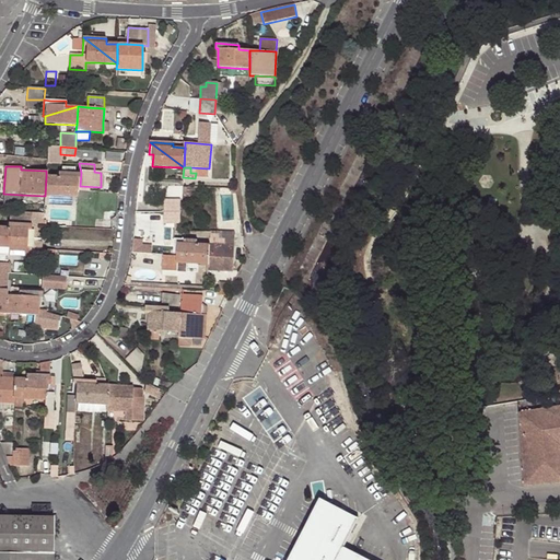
[(209,178),(209,168),(190,167),(190,173),(196,173),(195,178),(209,178)]
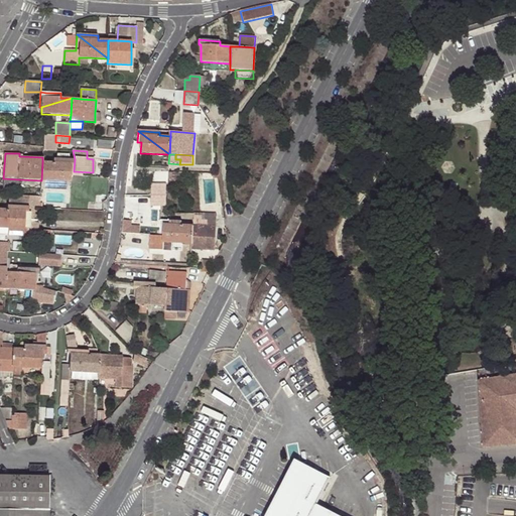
[(71,175),(74,176),(74,171),(75,159),(69,160),(56,159),(53,158),(53,162),(42,162),(41,180),(71,182),(71,175)]
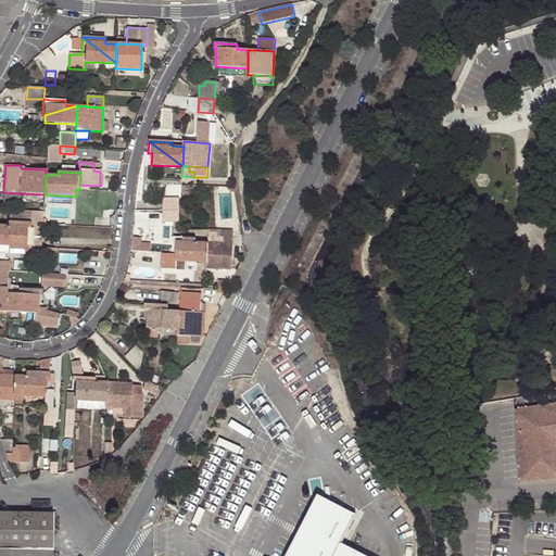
[(20,205),(21,193),(3,192),(3,204),(20,205)]
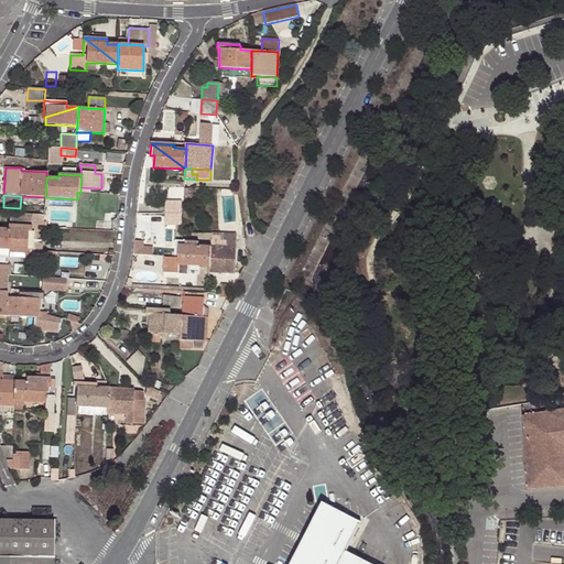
[(165,201),(165,214),(181,214),(182,201),(165,201)]
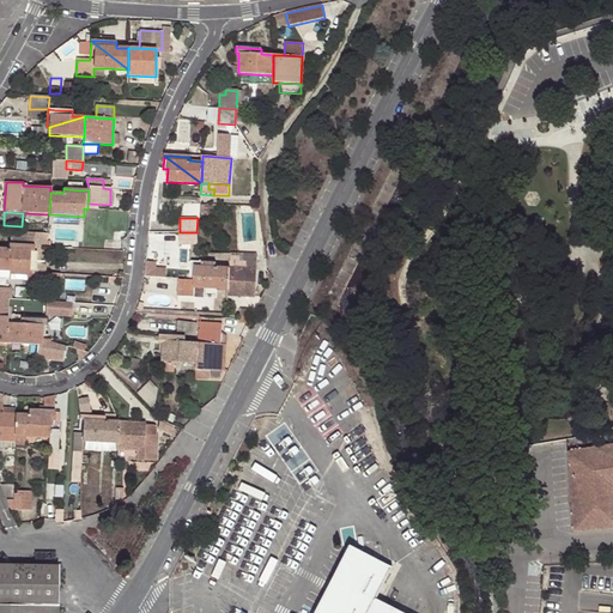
[(47,247),(48,234),(35,232),(34,246),(34,253),(36,253),(36,260),(46,261),(47,247)]
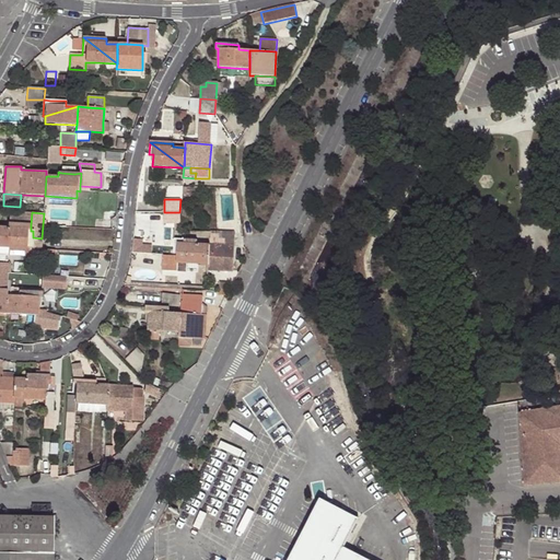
[(179,212),(164,212),(163,224),(179,224),(179,212)]
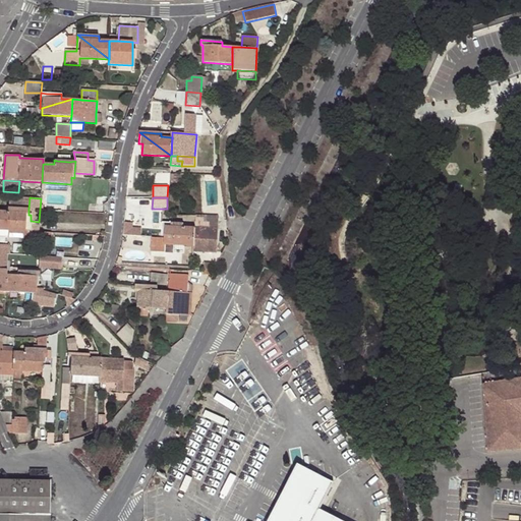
[(7,208),(8,212),(27,231),(29,215),(29,209),(7,208)]
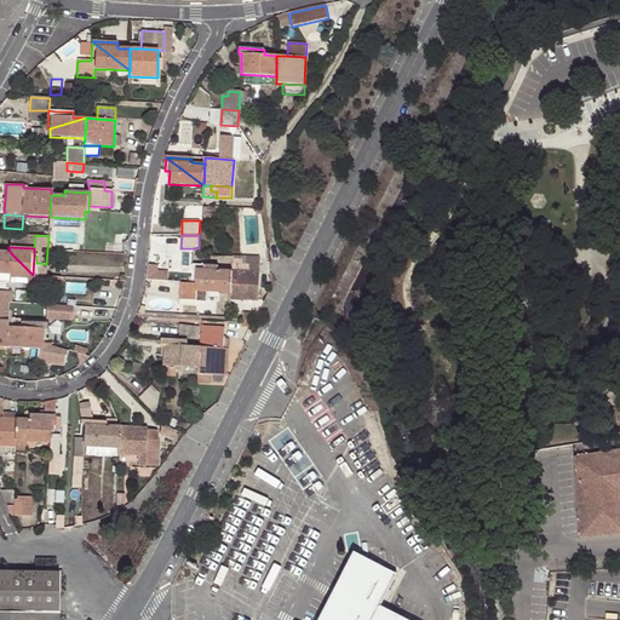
[(0,251),(0,273),(10,274),(33,275),(10,252),(0,251)]
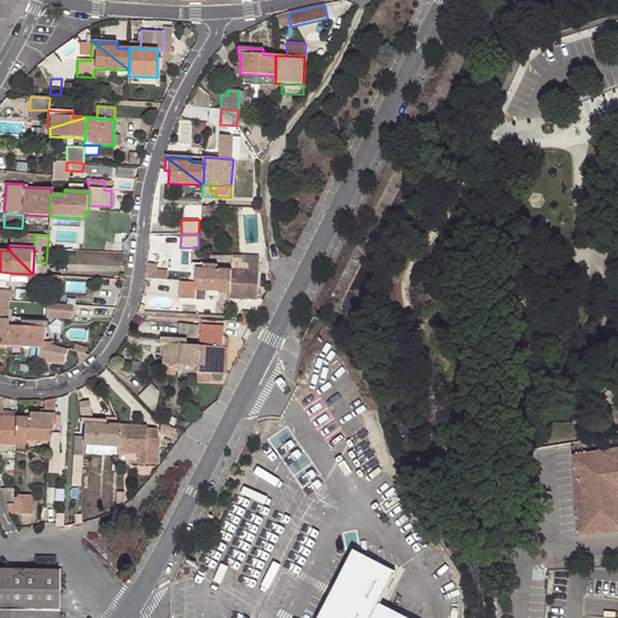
[(231,261),(231,270),(257,272),(258,262),(231,261)]
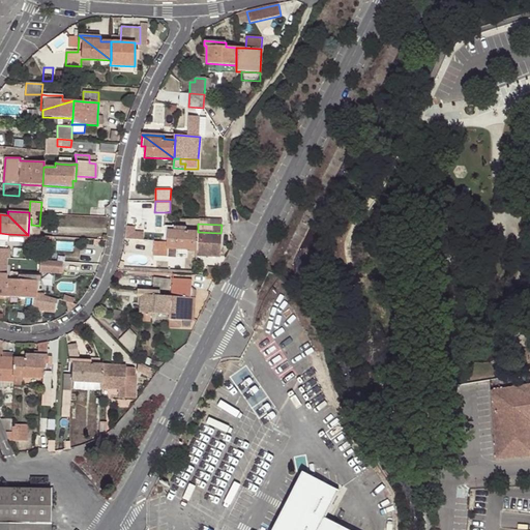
[(186,227),(165,227),(164,238),(165,242),(168,242),(168,248),(196,251),(198,232),(186,232),(186,227)]
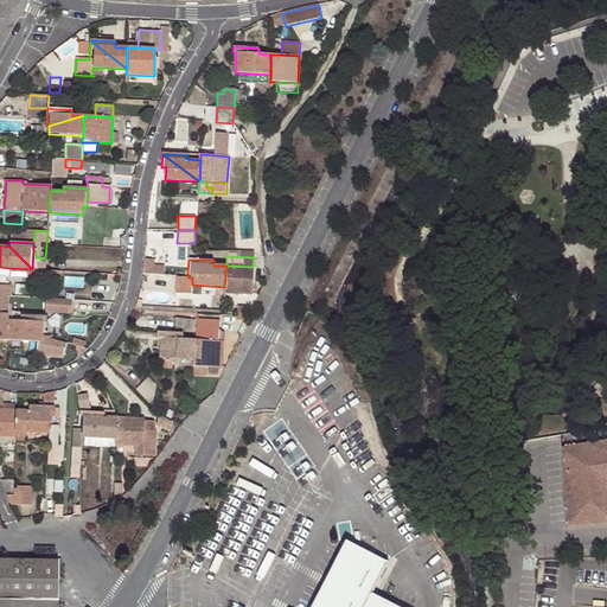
[(253,267),(227,266),(224,287),(224,293),(253,294),(253,267)]
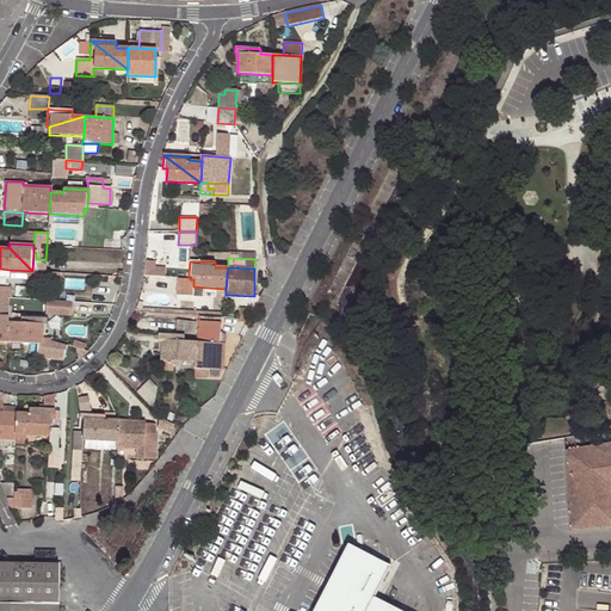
[(193,279),(190,279),(178,278),(177,295),(192,295),(193,287),(193,279)]
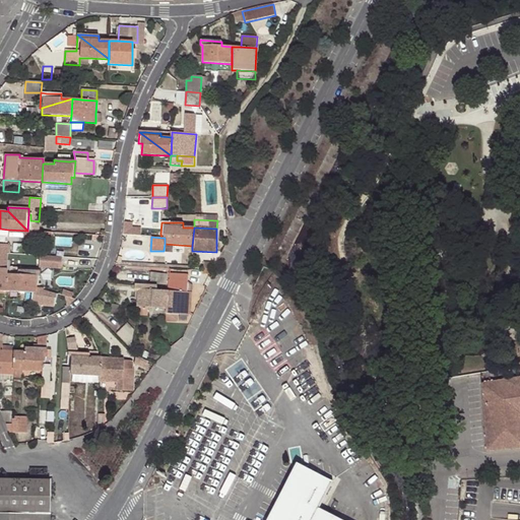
[(11,245),(0,244),(0,253),(7,254),(10,254),(11,245)]
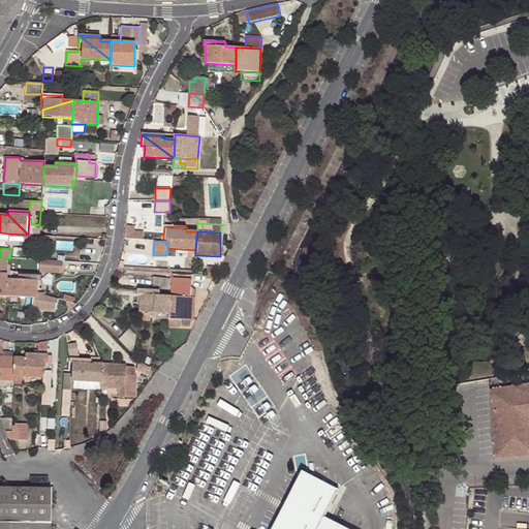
[(55,273),(55,260),(39,259),(39,272),(55,273)]
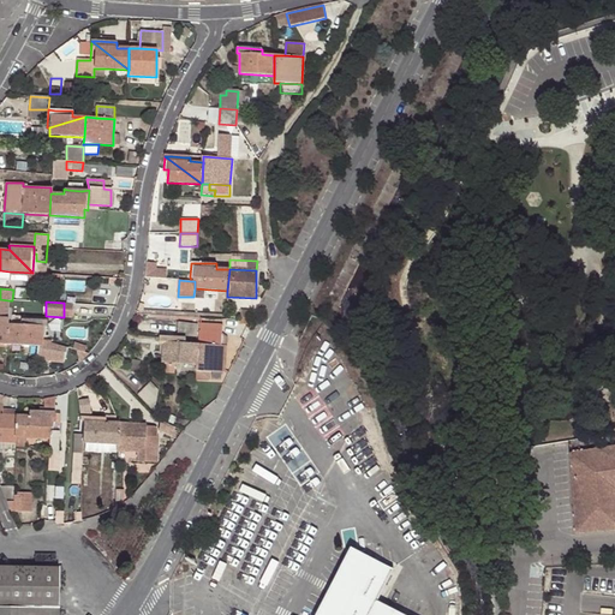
[(21,320),(21,324),(41,346),(42,339),(46,340),(47,321),(21,320)]
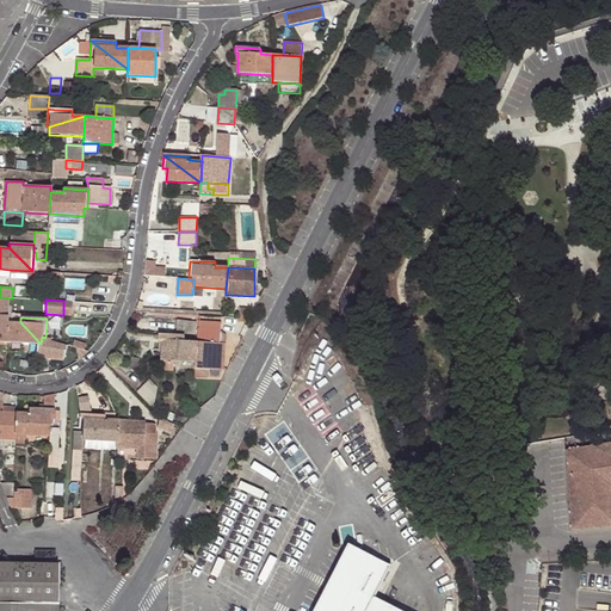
[(197,322),(178,320),(177,333),(196,335),(197,322)]
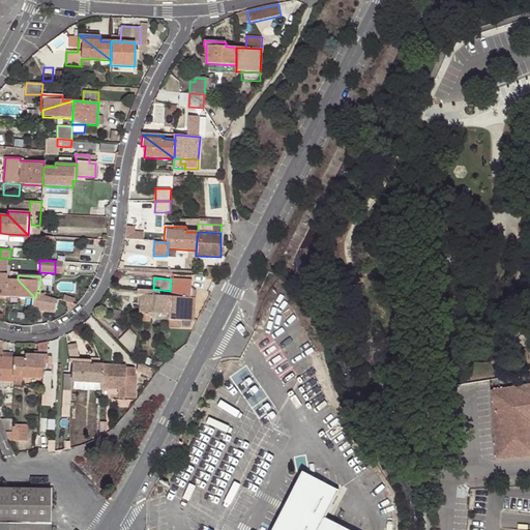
[(173,280),(172,297),(170,321),(182,321),(195,322),(196,298),(192,298),(192,290),(193,280),(173,278),(173,280)]
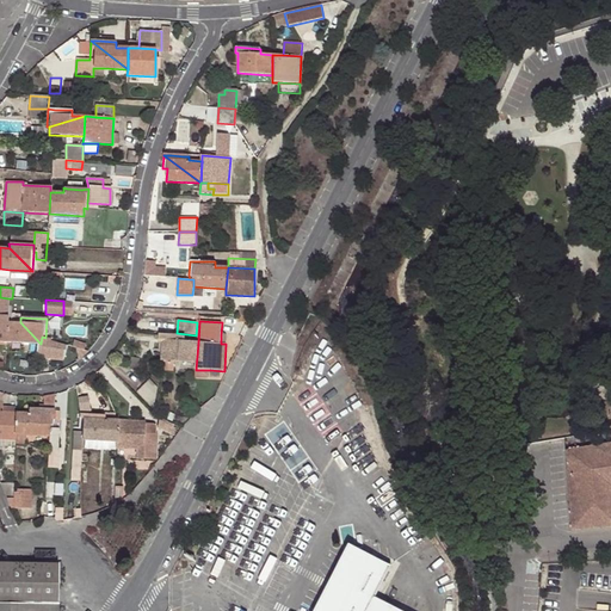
[(7,322),(6,343),(41,344),(20,322),(7,322)]
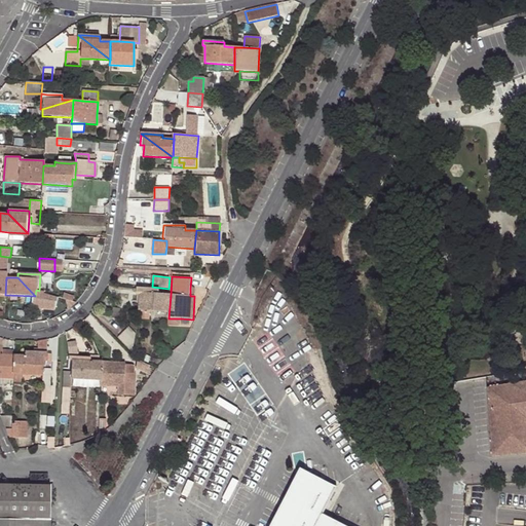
[(137,288),(168,312),(171,295),(158,294),(158,289),(137,288)]
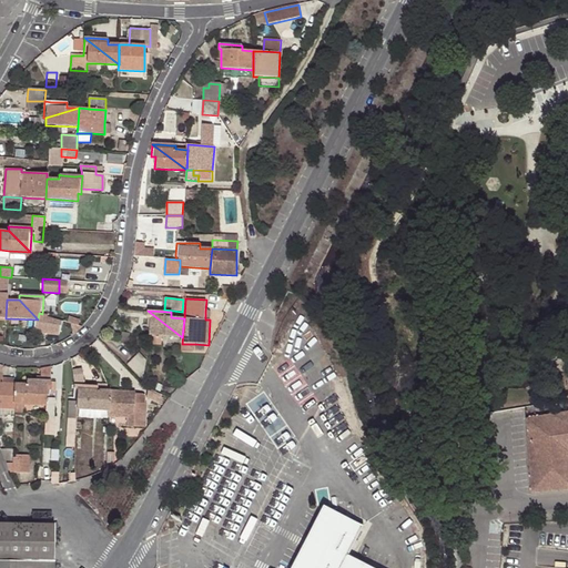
[(182,337),(148,311),(148,317),(151,317),(150,336),(182,337)]
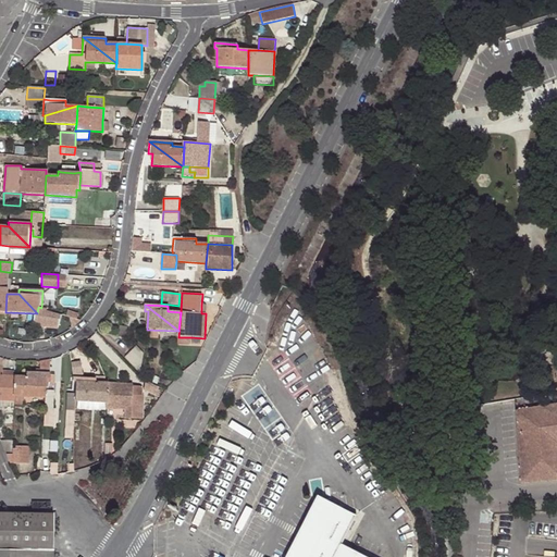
[(38,307),(37,313),(37,324),(47,324),(47,310),(47,308),(41,308),(38,307)]
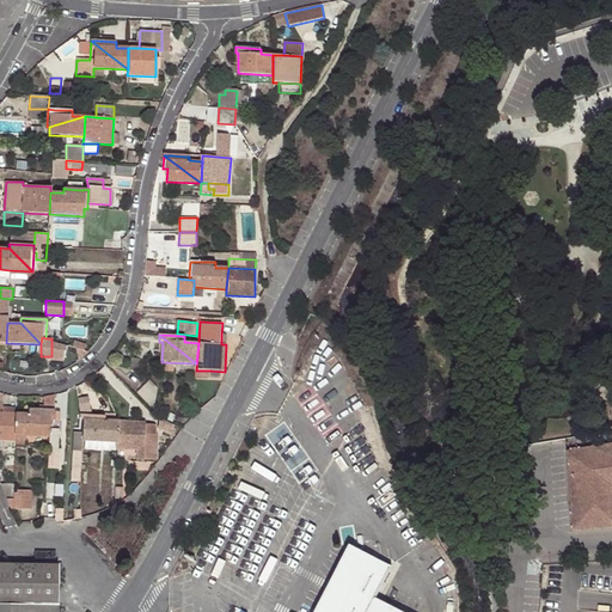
[(140,360),(130,359),(129,371),(139,372),(140,360)]
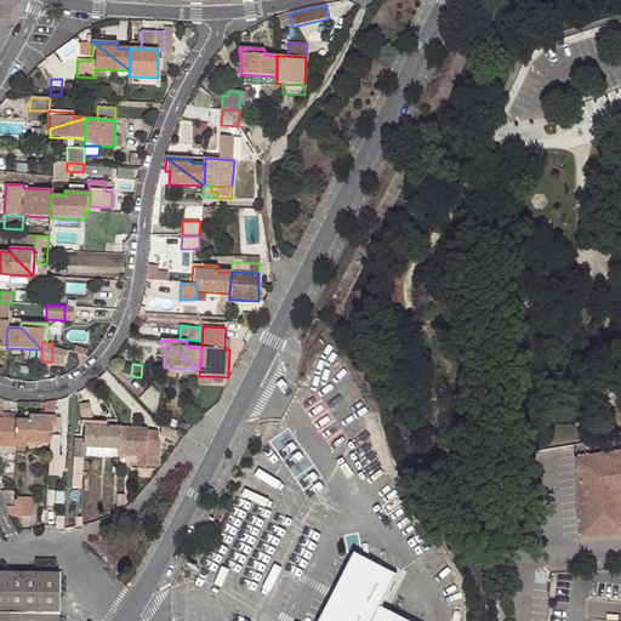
[(160,393),(152,386),(138,398),(155,416),(160,393)]
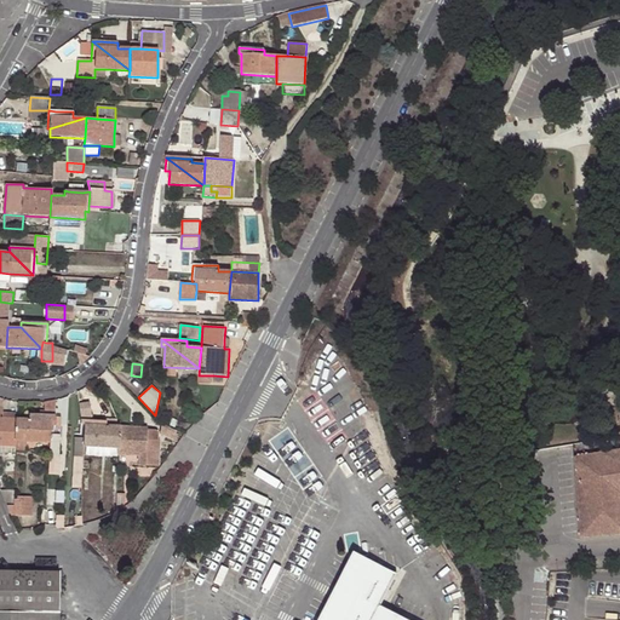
[(56,401),(45,402),(45,412),(39,411),(39,415),(27,441),(49,442),(50,434),(50,435),(51,426),(55,426),(56,401)]
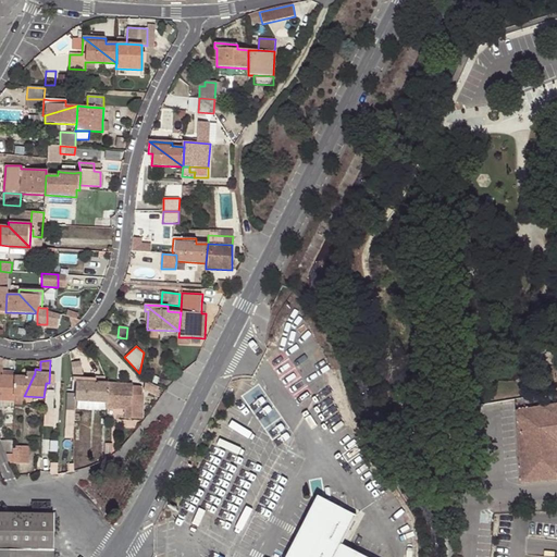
[(81,361),(71,362),(72,375),(83,375),(81,361)]
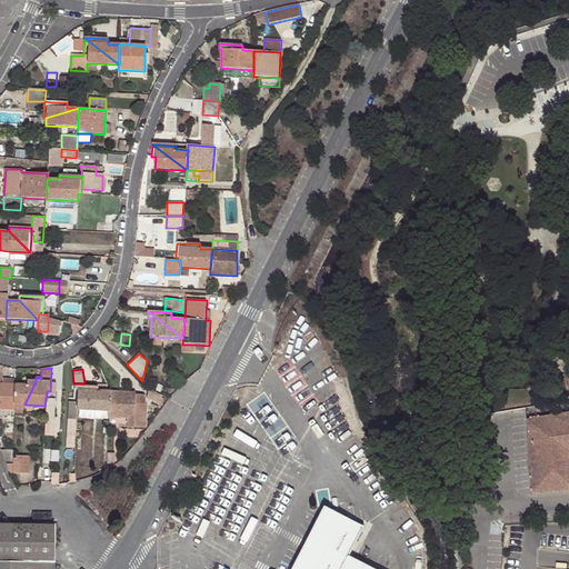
[(13,405),(13,385),(2,385),(2,379),(2,375),(0,375),(0,409),(13,410),(13,405)]
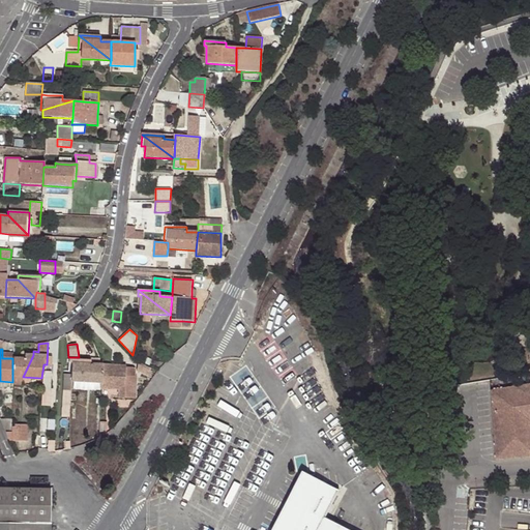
[(12,358),(12,377),(23,377),(33,355),(25,354),(25,358),(12,358)]
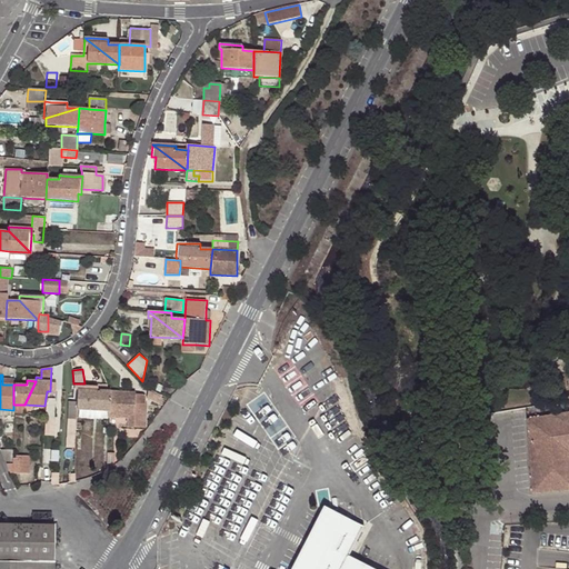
[(108,411),(109,391),(98,391),(98,385),(85,383),(73,383),(108,411)]
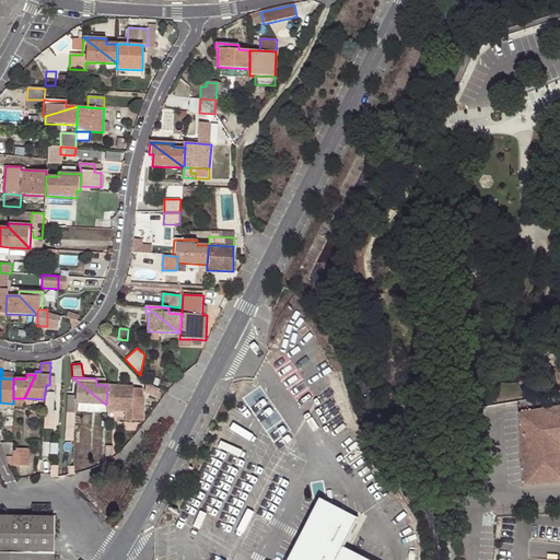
[(106,405),(72,377),(72,395),(76,395),(76,404),(106,405)]
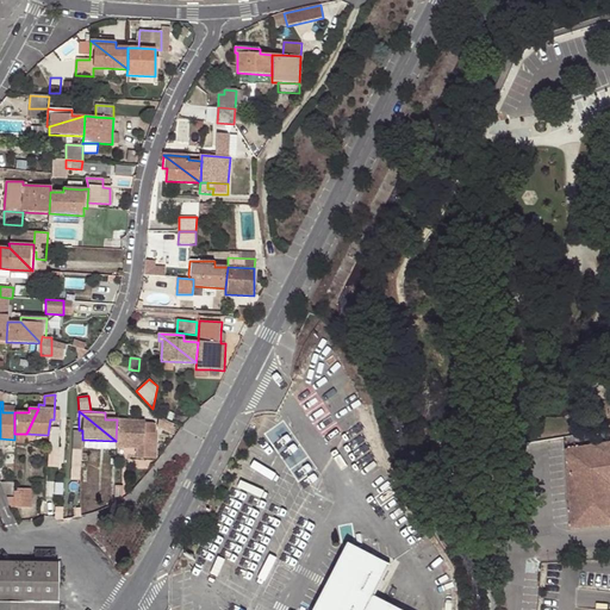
[(173,423),(161,418),(156,428),(168,433),(173,423)]
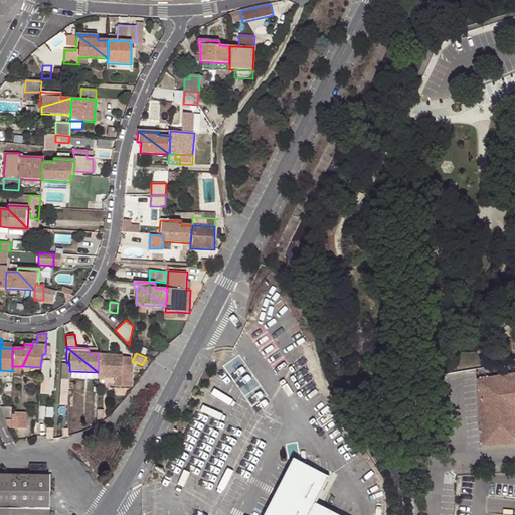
[(122,355),(99,354),(98,372),(98,377),(115,378),(121,378),(121,380),(129,380),(129,368),(122,368),(122,357),(122,355)]
